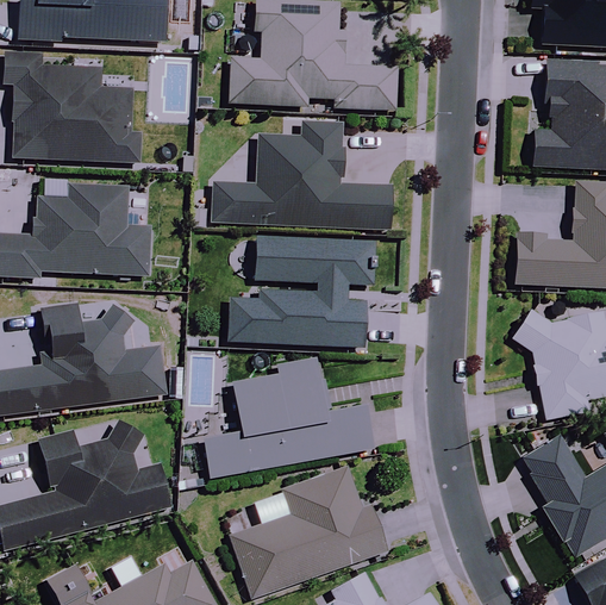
[(17,0),(16,41),(63,42),(63,39),(166,43),(168,0),(17,0)]
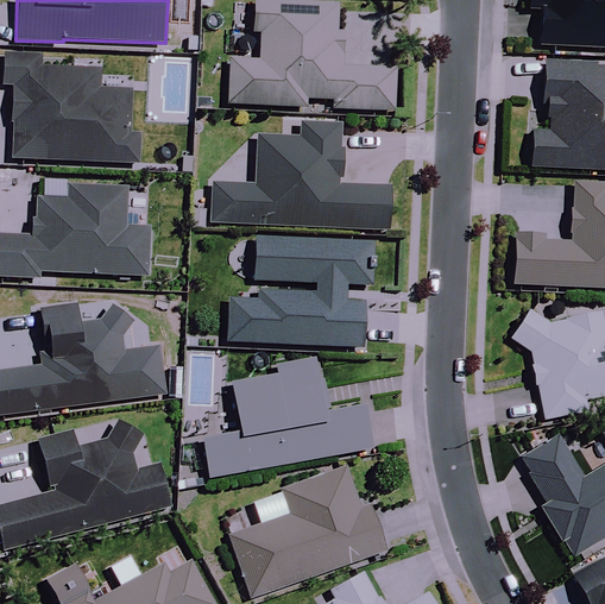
[(338,2),(288,0),(238,0),(237,19),(251,19),(250,32),(263,33),(262,56),(232,55),(229,102),(308,105),(307,112),(335,113),(335,107),(394,109),(396,62),(342,60),(345,29),(336,29),(338,2)]
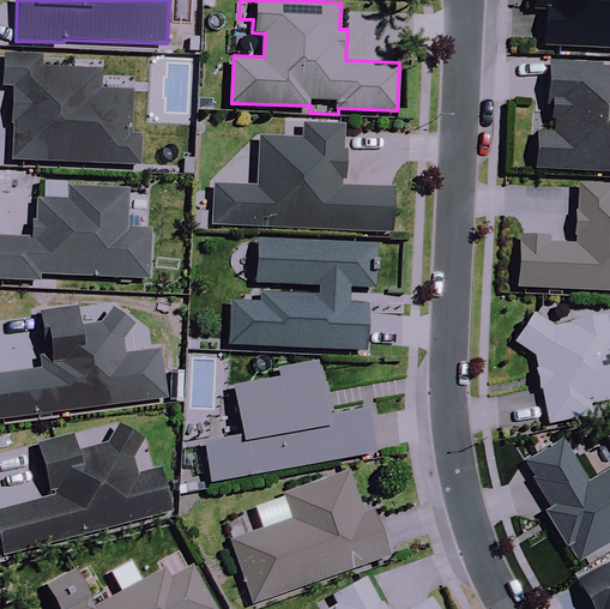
[(537,0),(537,10),(548,11),(545,46),(609,48),(609,0),(537,0)]
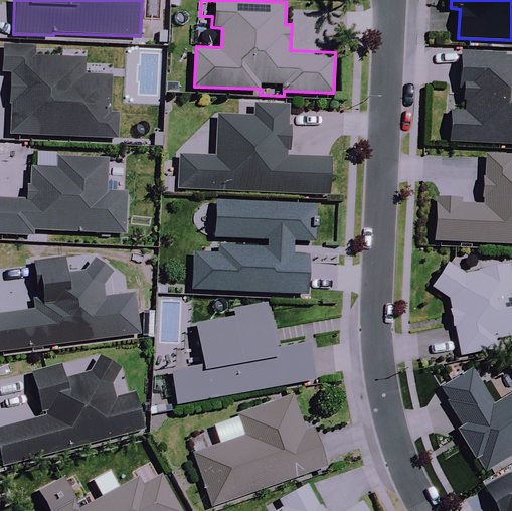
[(3,44),(2,72),(11,72),(9,133),(119,137),(120,113),(114,112),(116,73),(88,71),(89,57),(39,55),(39,46),(3,44)]
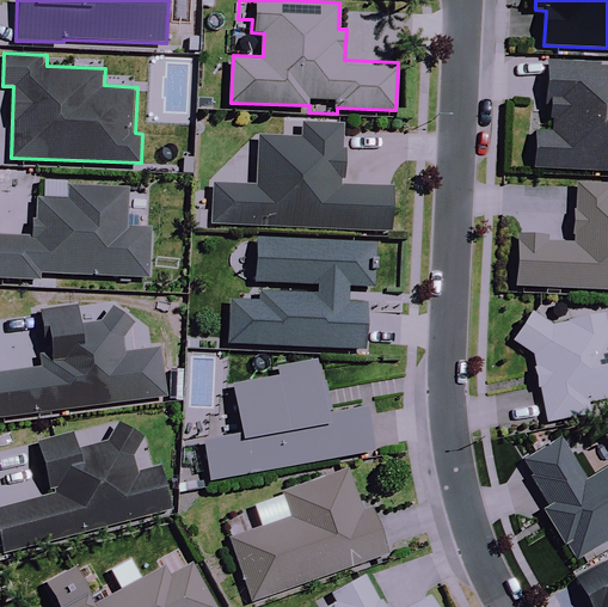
[(546,99),(551,99),(551,115),(554,115),(553,132),(536,130),(534,165),(607,170),(607,66),(548,62),(546,99)]
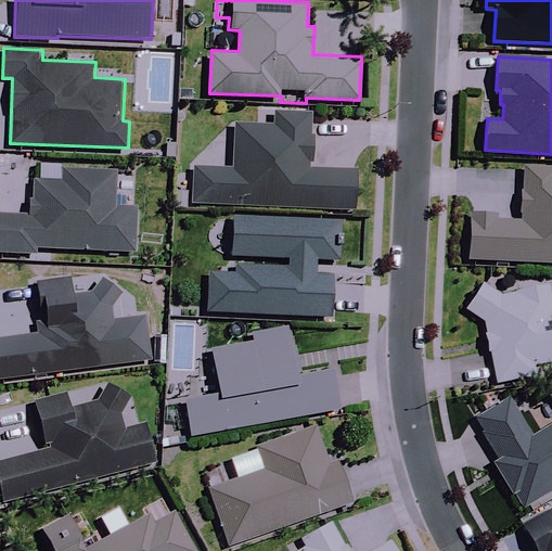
[(312,111),(277,111),(277,124),(235,124),(235,167),(195,167),(195,207),(355,207),(355,168),(312,168),(312,111)]
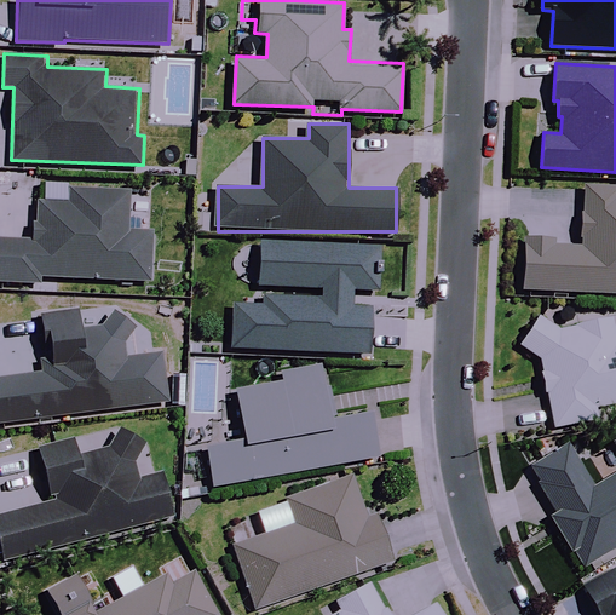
[(61,201),(39,200),(39,220),(34,220),(33,240),(0,237),(0,279),(42,281),(42,275),(153,280),(155,230),(132,229),(134,190),(61,187),(61,201)]
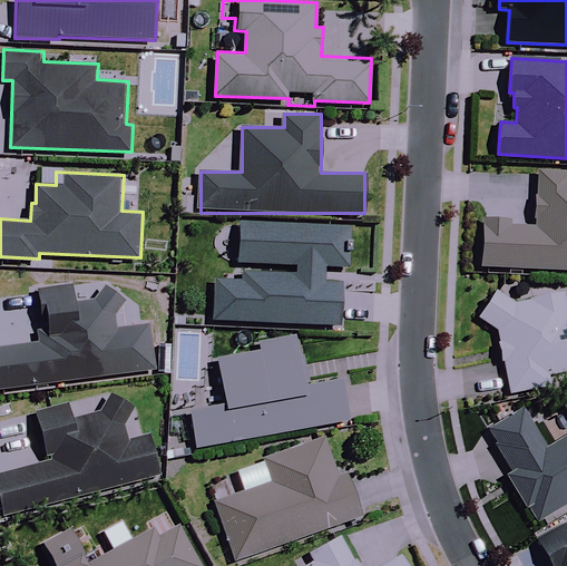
[(566,173),(538,172),(536,225),(511,224),(511,217),(481,216),(479,265),(566,269),(566,173)]
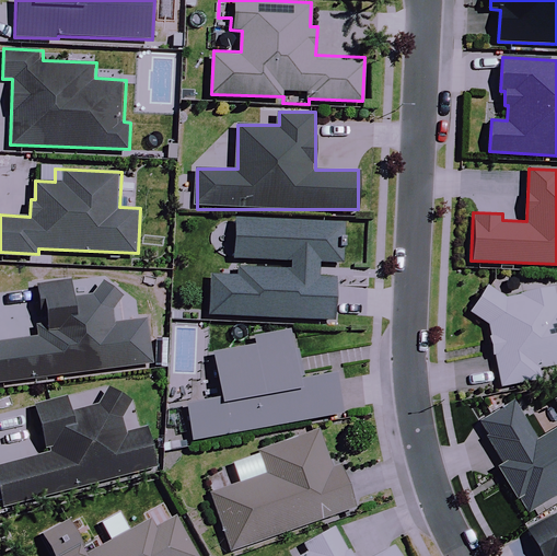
[(234,258),(241,258),(240,264),(240,275),(212,274),(211,313),(334,317),(335,276),(320,276),(321,259),(343,261),(344,221),(235,217),(234,258)]
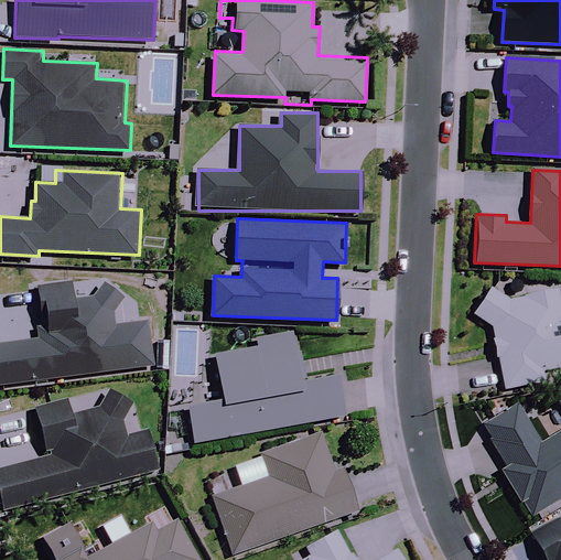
[(106,282),(94,297),(74,299),(72,281),(36,286),(43,337),(0,343),(0,383),(154,364),(149,321),(118,324),(116,311),(126,300),(106,282)]
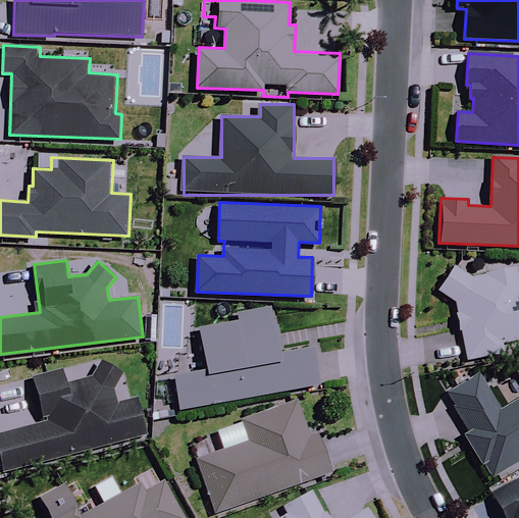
[(440,290),(456,298),(458,312),(455,313),(458,329),(462,328),(467,358),(505,351),(503,341),(518,338),(518,271),(517,266),(474,274),(454,264),(440,290)]
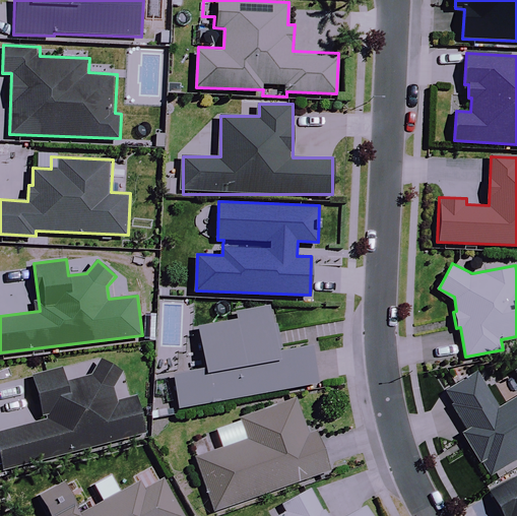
[(270,303),(236,310),(238,318),(198,325),(206,368),(174,374),(180,407),(317,382),(311,346),(279,351),(270,303)]
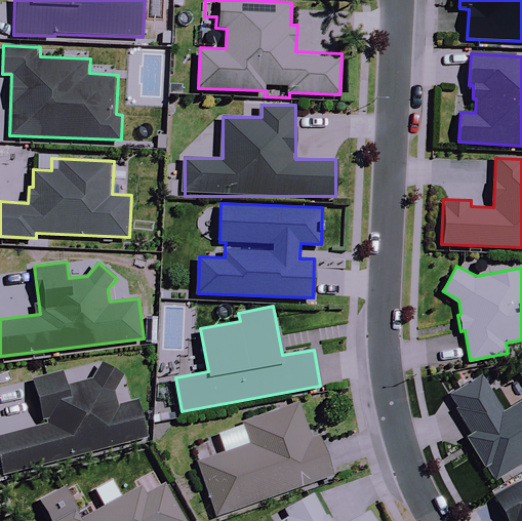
[(124,375),(103,364),(93,379),(67,387),(64,371),(32,379),(44,424),(0,435),(0,463),(3,474),(146,437),(136,400),(119,404),(116,391),(124,375)]
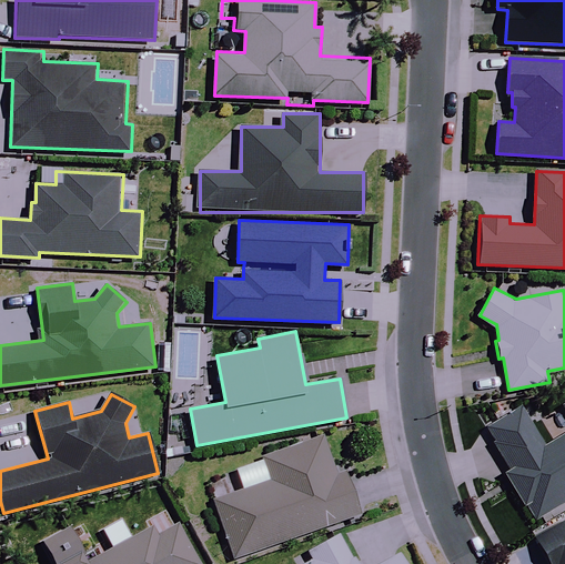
[(530,501),(538,516),(564,500),(564,432),(547,443),(523,404),(490,425),(514,466),(507,471),(526,503),(530,501)]
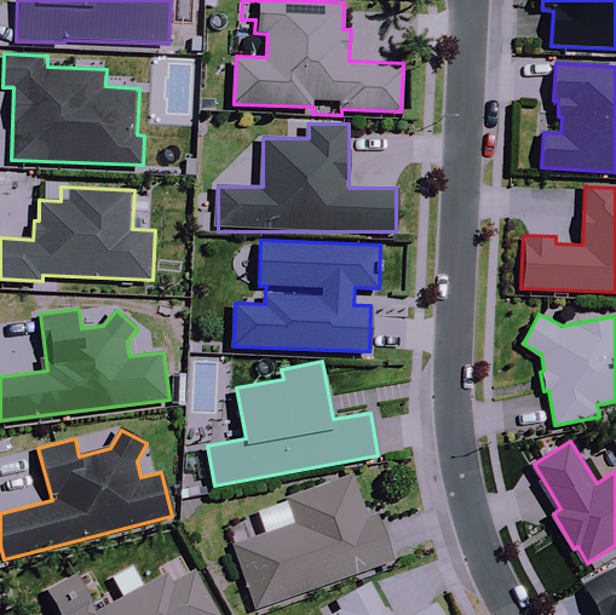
[(257,507),(259,516),(231,526),(258,605),(393,559),(376,511),(368,513),(355,475),(257,507)]
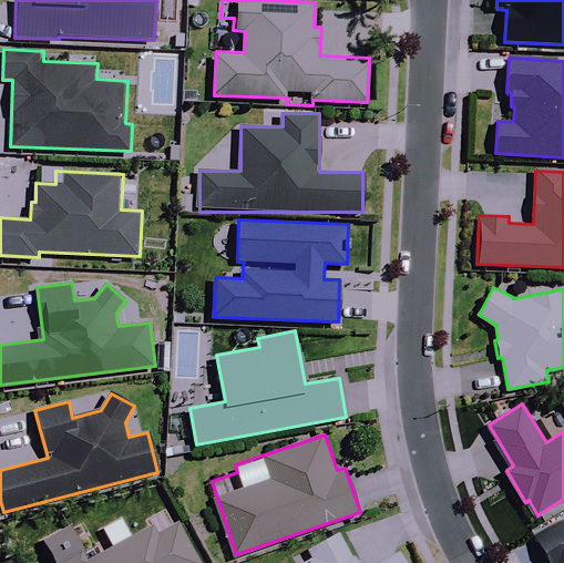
[(88,556),(71,526),(44,541),(55,562),(201,562),(178,520),(156,531),(152,522),(136,531),(131,519),(108,531),(113,543),(88,556)]
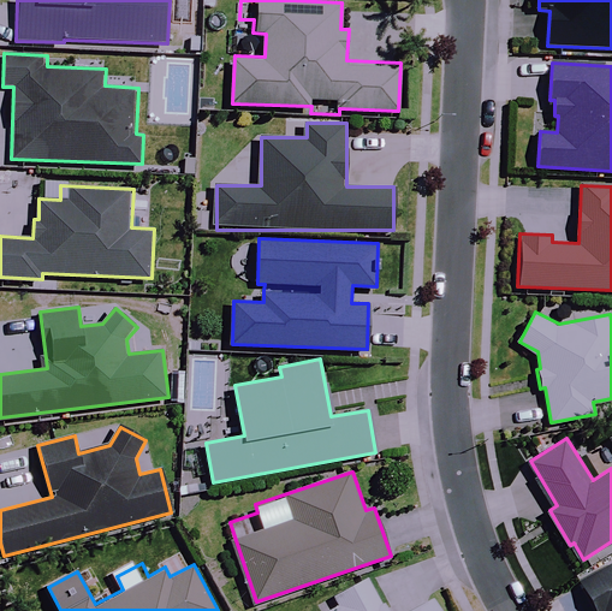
[(611,564),(581,580),(595,610),(611,610),(611,564)]
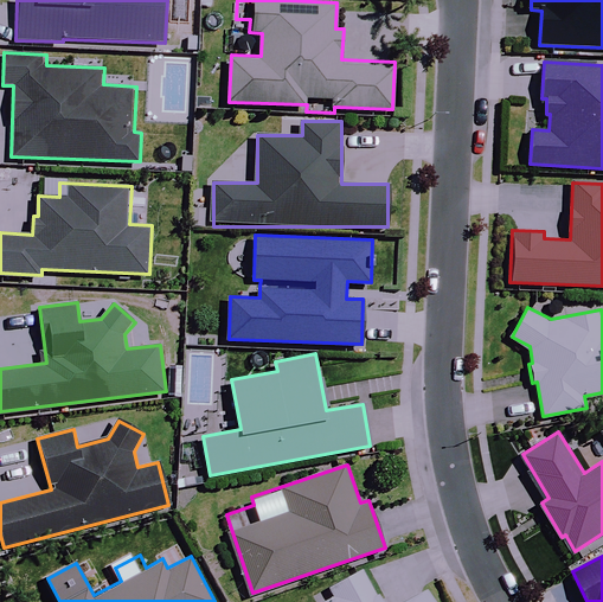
[(402,601),(382,601),(364,568),(320,591),(325,599),(318,601),(434,601),(428,589),(402,601)]
